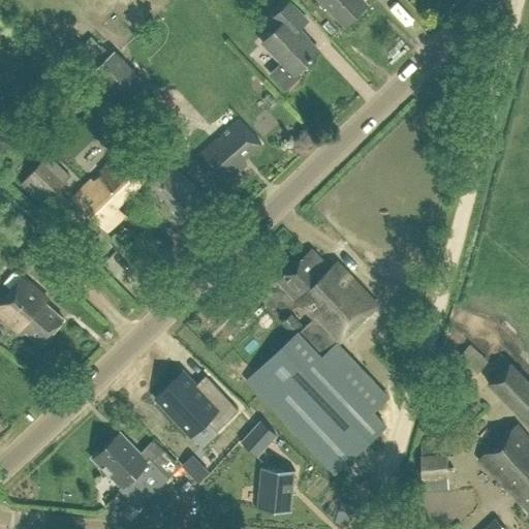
[(320,0),(345,26),(368,5),(363,0),(320,0)]
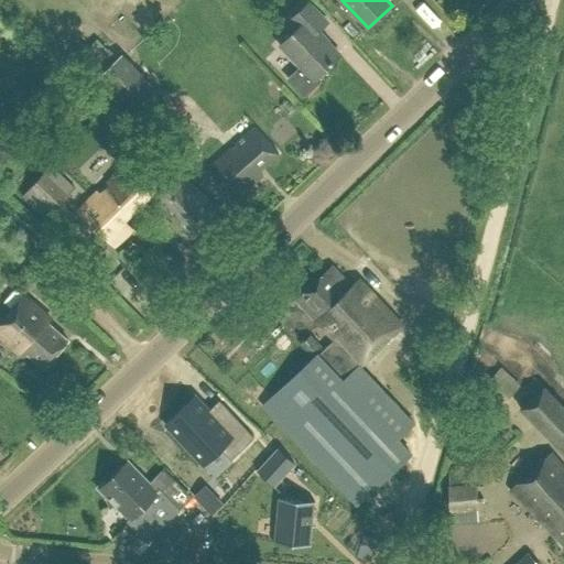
[(328,23),(308,2),(290,20),(297,28),(280,45),(302,67),(291,78),(290,77),(289,78),(307,97),(308,96),(307,95),(322,80),(318,78),(342,54),(320,31),(328,23)]
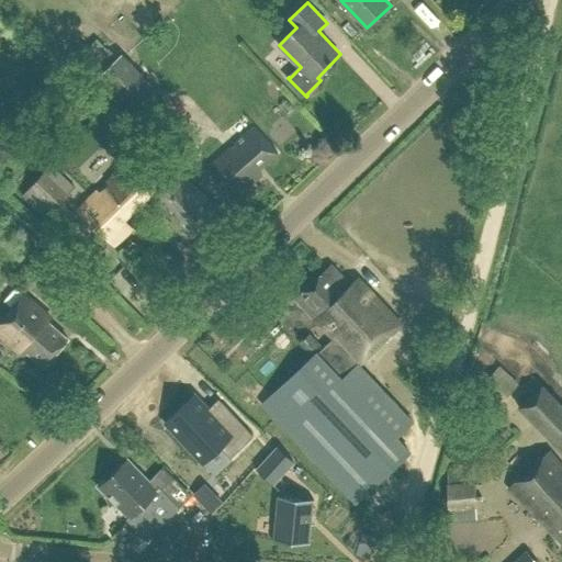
[(117,57),(110,51),(89,71),(170,155),(180,145),(152,115),(167,100),(122,53),(117,57)]
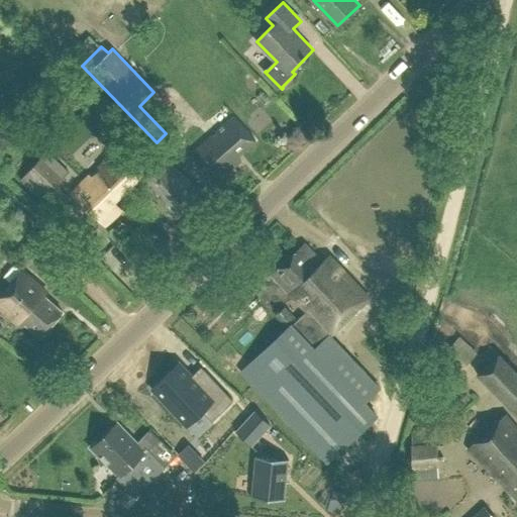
[(255,140),(232,115),(190,154),(216,185),(235,168),(231,163),(255,140)]
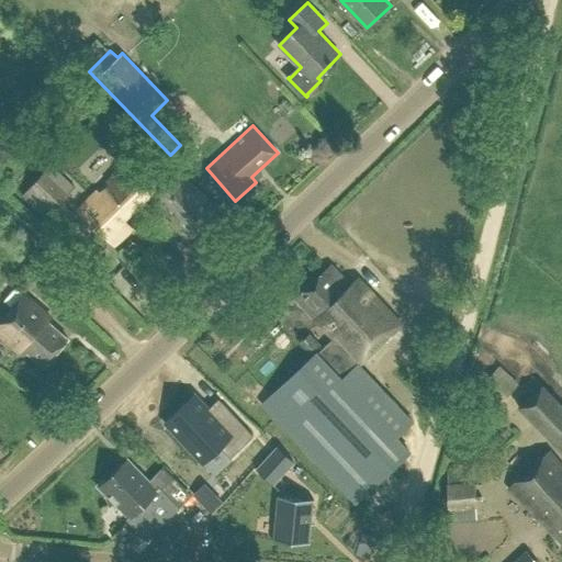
[(165,184),(135,155),(78,209),(113,244),(132,226),(122,217),(150,194),(153,197),(175,218),(171,222),(189,239),(217,211),(179,171),(165,184)]
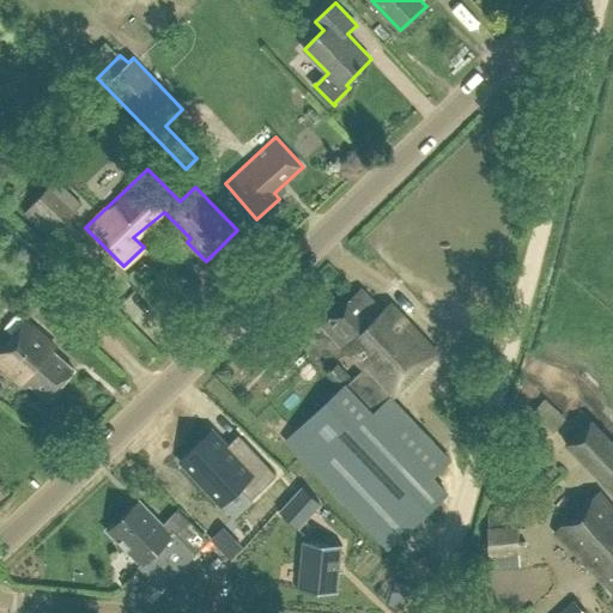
[(80,202),(56,182),(26,216),(50,236),(80,202)]
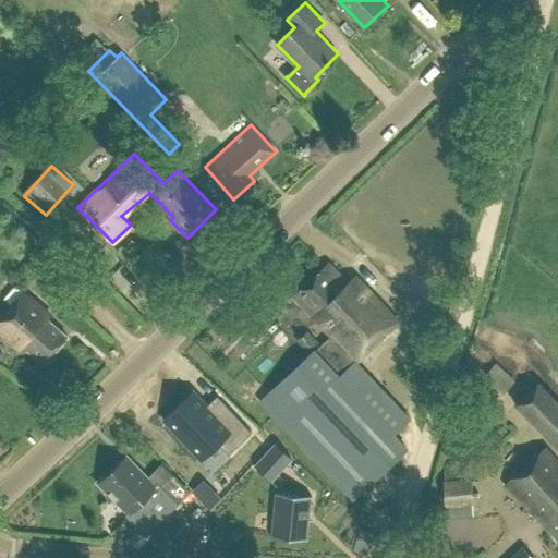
[(348,281),(329,262),(292,296),(310,316),(299,326),(318,347),(315,351),(314,350),(259,401),(353,500),(407,449),(392,436),(410,420),(355,363),(399,323),(354,276),(348,281)]
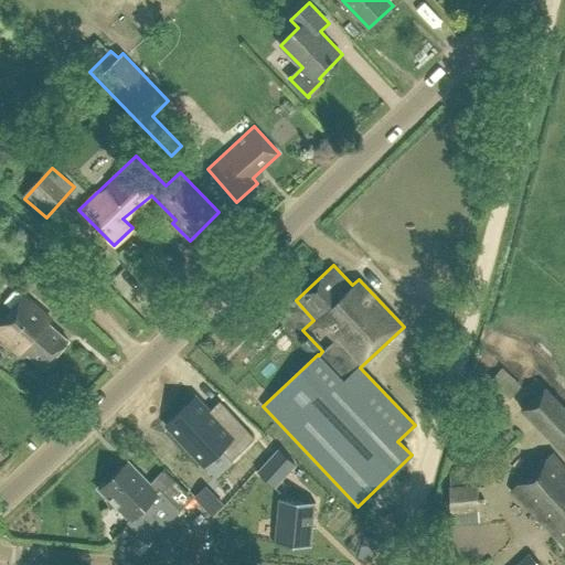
[(50,316),(25,295),(0,323),(0,336),(24,358),(29,354),(44,368),(68,340),(45,320),(50,316)]
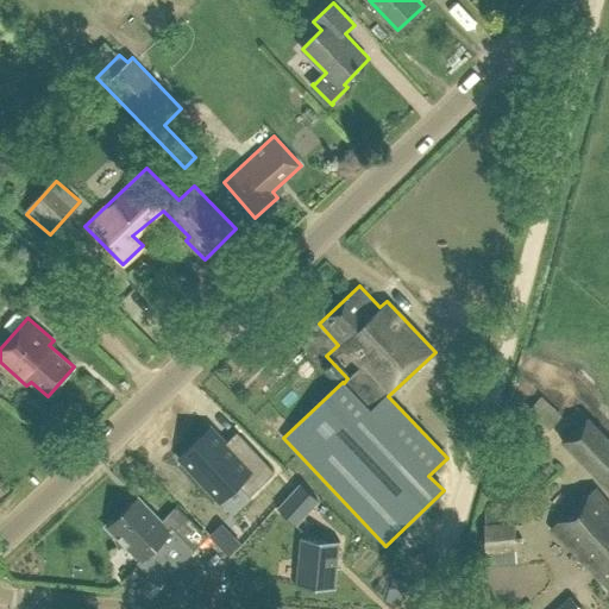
[(547,399),(534,414),(554,432),(569,415),(547,399)]
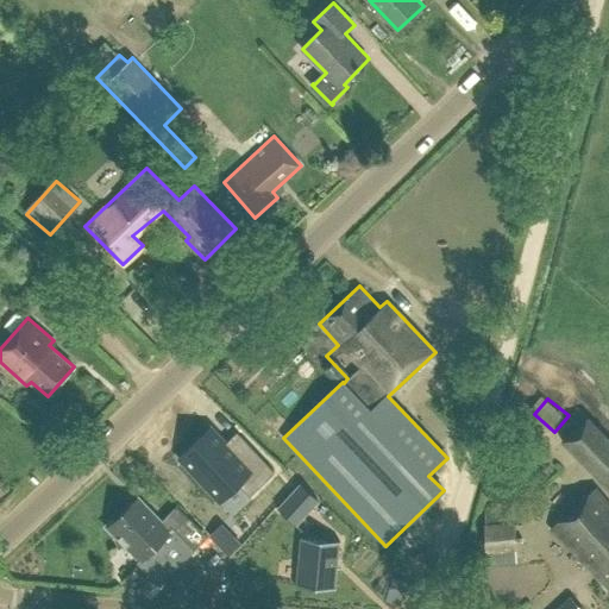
[(608,438),(586,415),(560,441),(608,491),(608,438)]
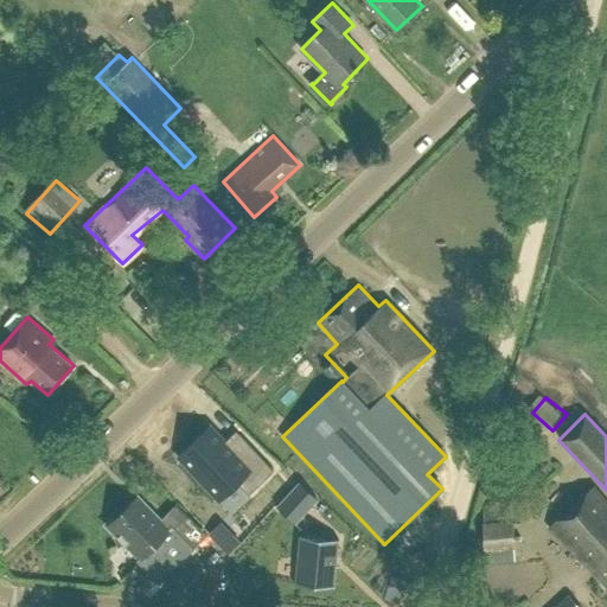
[(203,433),(178,457),(212,493),(224,481),(243,500),(274,471),(232,428),(215,445),(203,433)]
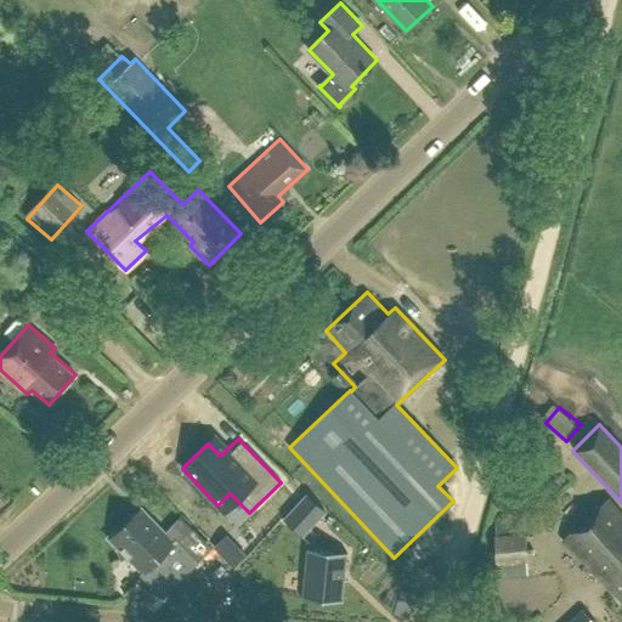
[(306,495),(283,519),(301,536),(324,510),(306,495)]
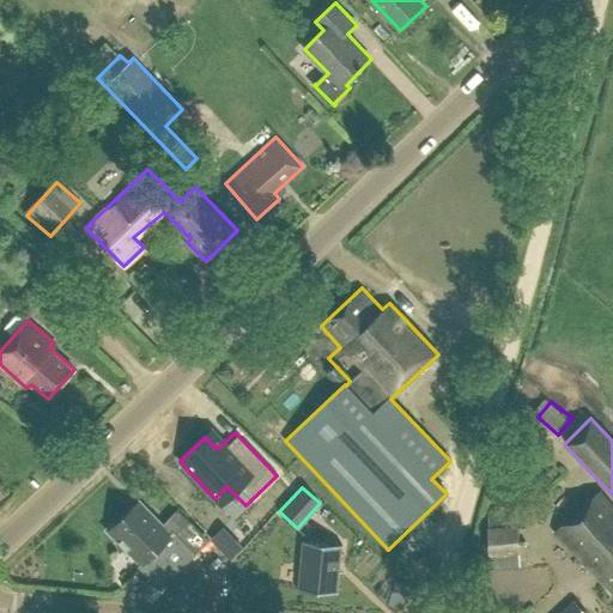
[(612,507),(601,493),(557,533),(607,589),(610,588),(612,590),(612,507)]
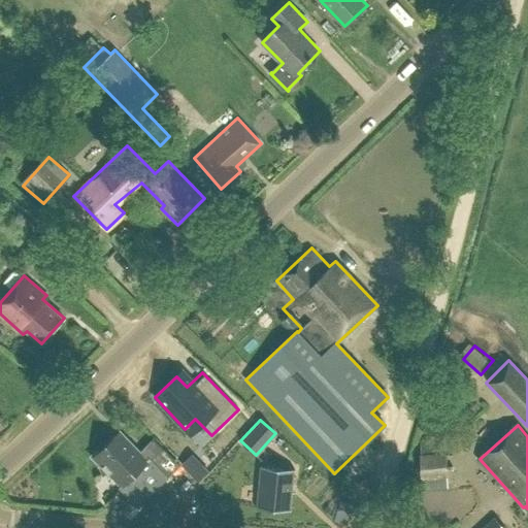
[(147,460),(138,452),(119,431),(93,457),(122,485),(119,488),(137,506),(179,465),(161,447),(147,460)]
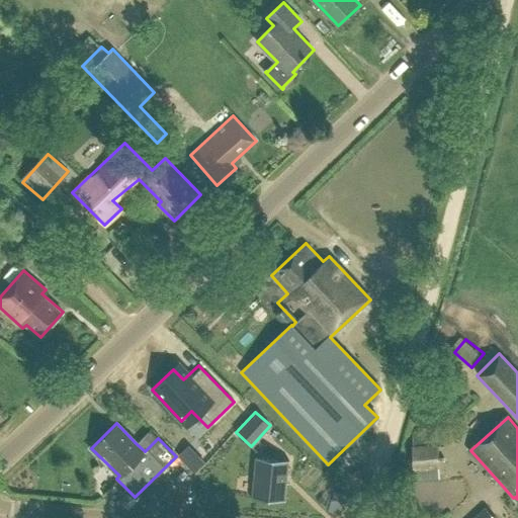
[(439,479),(437,431),(413,432),(415,480),(439,479)]
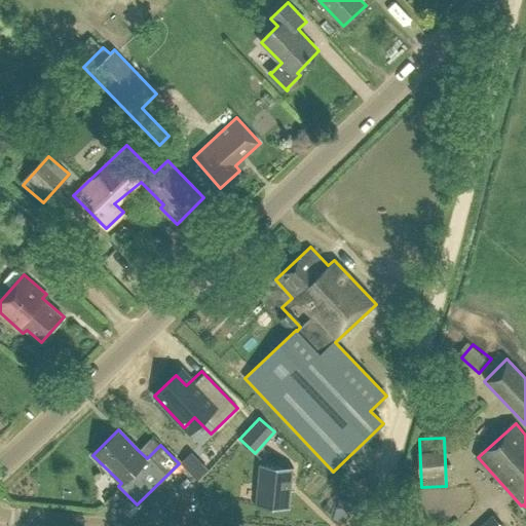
[(293,467),(258,463),(258,465),(259,465),(256,503),(255,503),(254,505),(290,509),(290,506),(289,506),(292,468),(293,470),(293,467)]
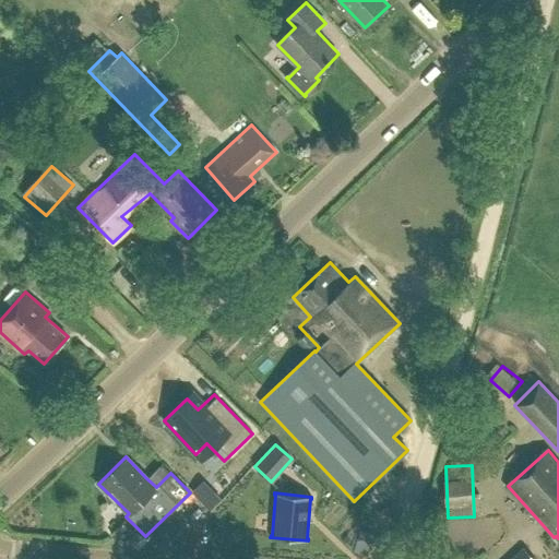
[(533,558),(523,547),(510,558),(533,558)]
